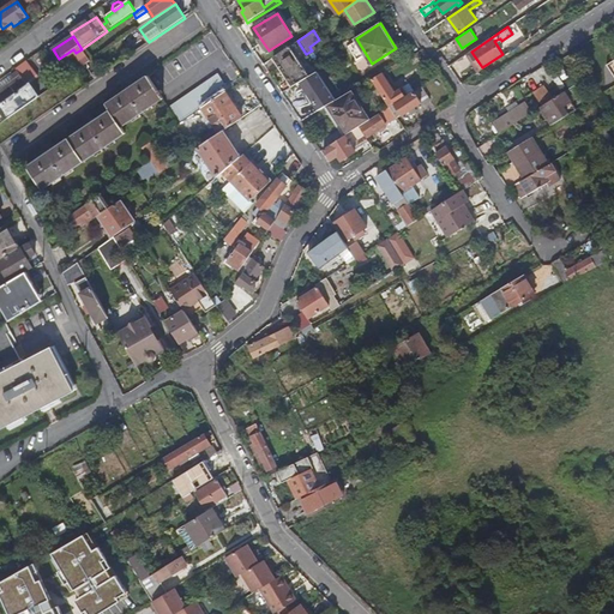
[(301,82),(318,71),(315,68),(308,73),(289,47),(274,58),(294,86),(301,82)]
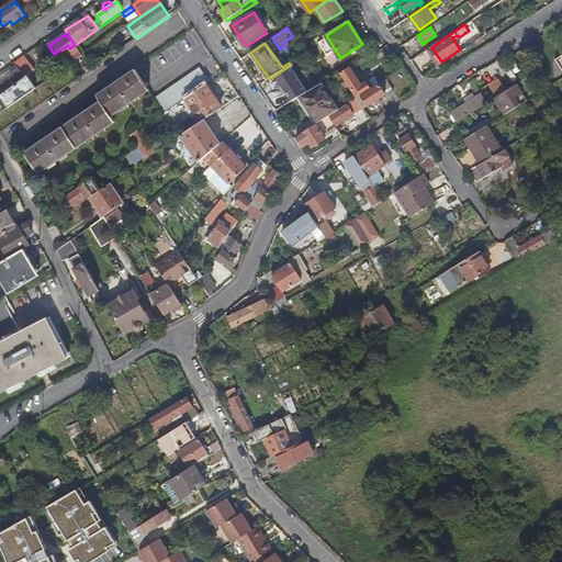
[(79,51),(75,45),(69,48),(72,54),(79,51)]
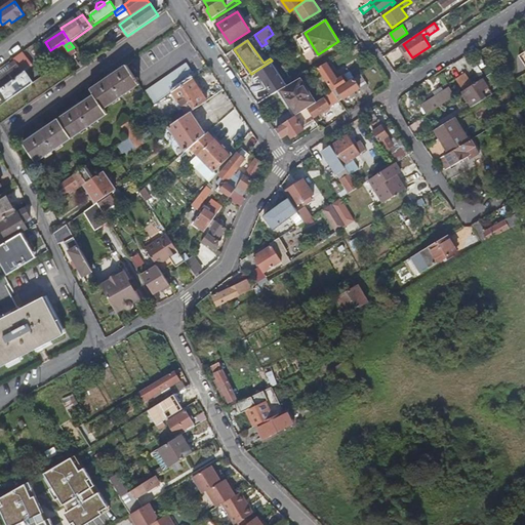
[(10,66),(13,70),(0,79),(0,89),(25,73),(33,68),(23,53),(14,59),(16,62),(10,66)]
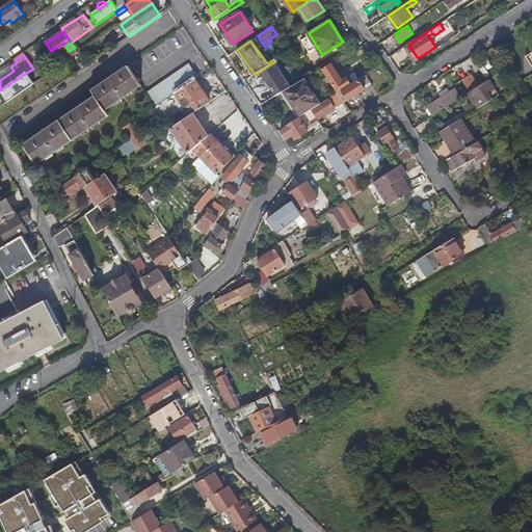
[(292,86),(275,61),(261,71),(270,85),(266,87),(272,98),(285,90),(292,86)]
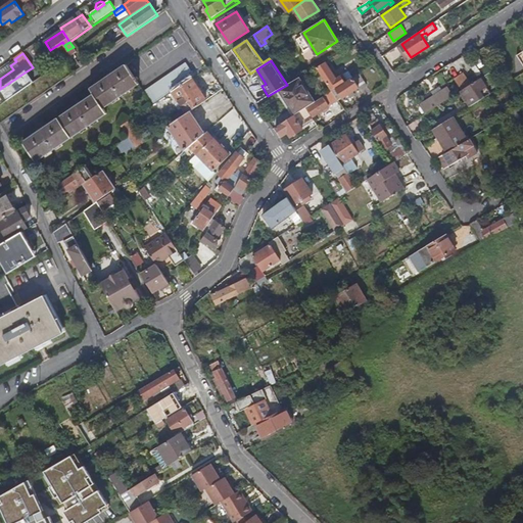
[(326,61),(317,66),(333,90),(337,88),(353,78),(350,74),(343,79),(341,76),(337,79),(326,61)]
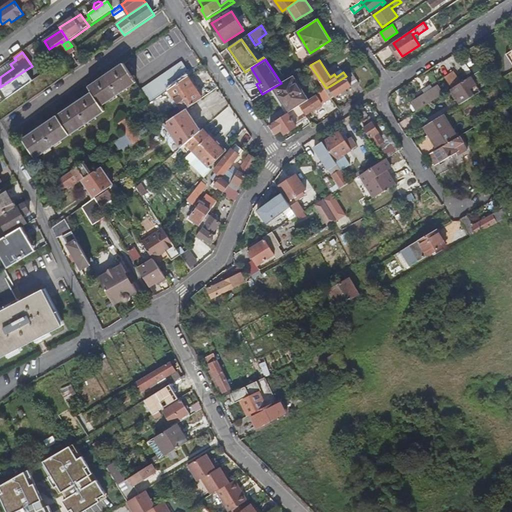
[(141,90),(150,102),(191,75),(182,63),(141,90)]
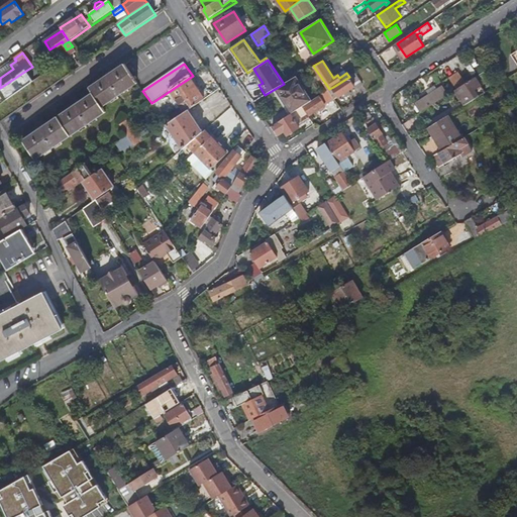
[(103,107),(138,83),(136,80),(138,79),(136,77),(134,78),(125,65),(111,75),(110,74),(104,78),(105,79),(91,89),(94,94),(79,104),(78,102),(73,106),(74,108),(44,127),(43,126),(37,129),(38,131),(23,141),(36,160),(106,112),(103,107)]
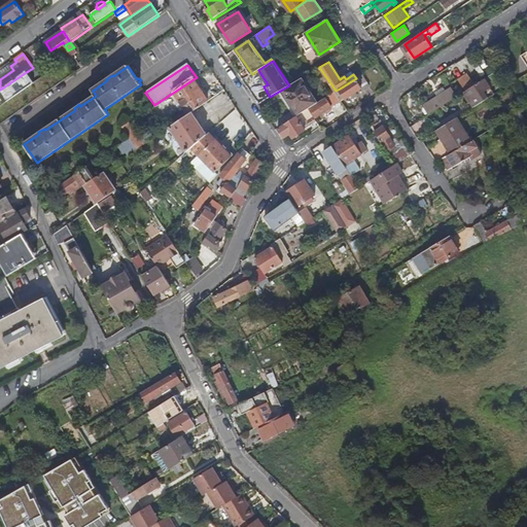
[(25,73),(0,90),(0,91),(7,102),(33,84),(25,73)]
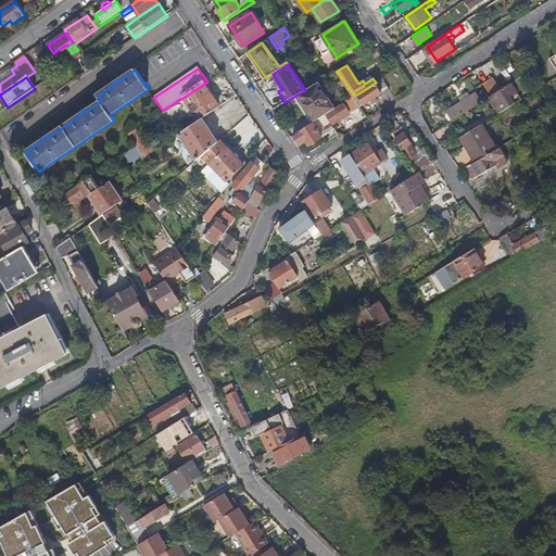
[(358,93),(354,96),(361,105),(365,103),(381,92),(383,95),(390,90),(382,78),(376,83),(376,84),(359,95),(358,93)]
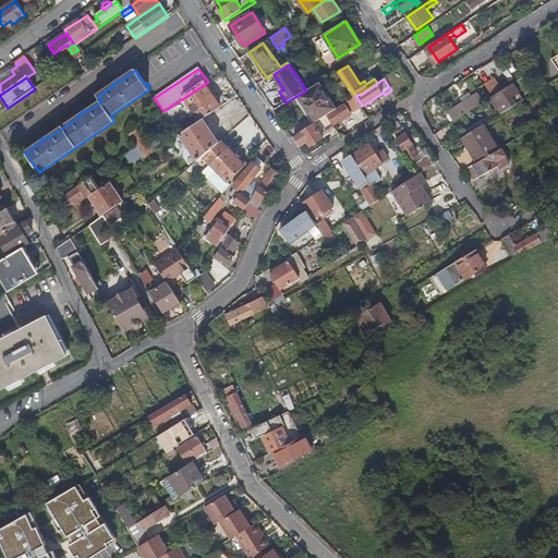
[(494,97),(504,91),(496,79),(485,84),(494,97)]
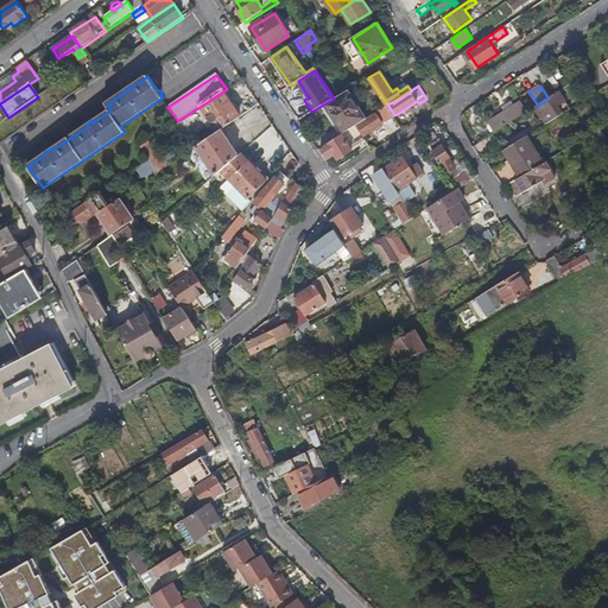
[(576,101),(567,86),(549,99),(538,106),(534,107),(536,109),(539,108),(542,113),(540,114),(548,124),(563,114),(557,103),(565,99),(570,106),(576,101)]
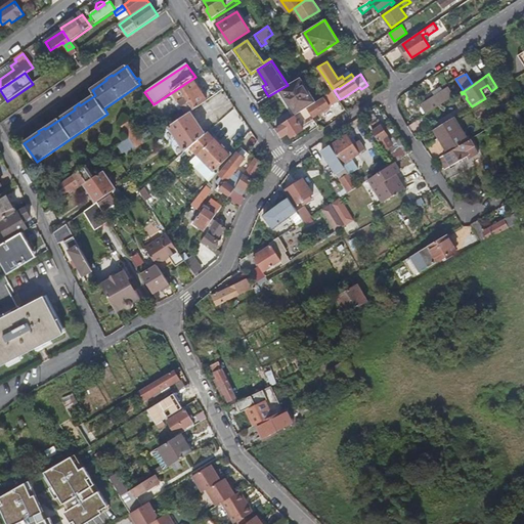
[(288,85),(280,89),(297,115),(308,107),(316,101),(300,78),(288,85)]
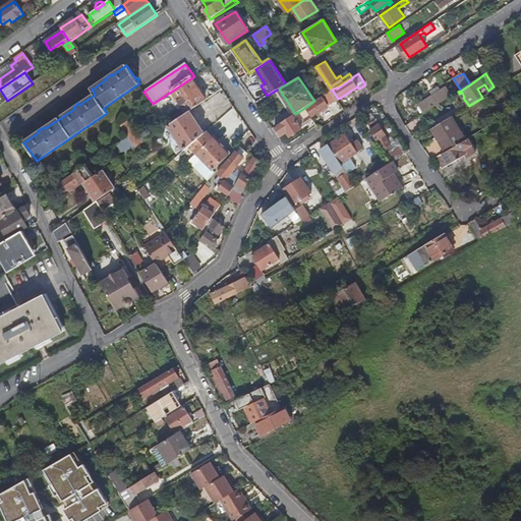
[(207,101),(191,78),(172,92),(187,113),(190,111),(207,101)]
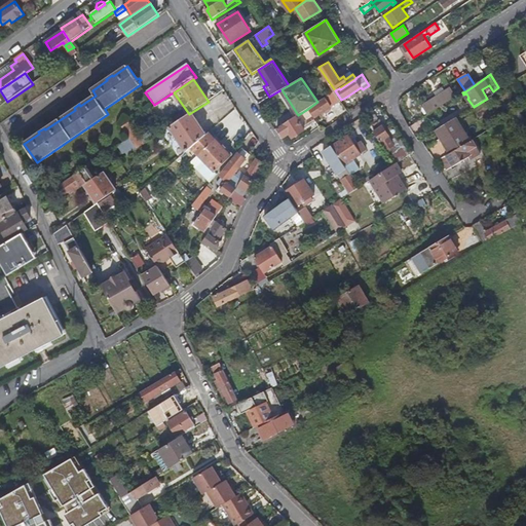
[(482,89),(487,99),(494,95),(493,91),(489,85),(482,89)]
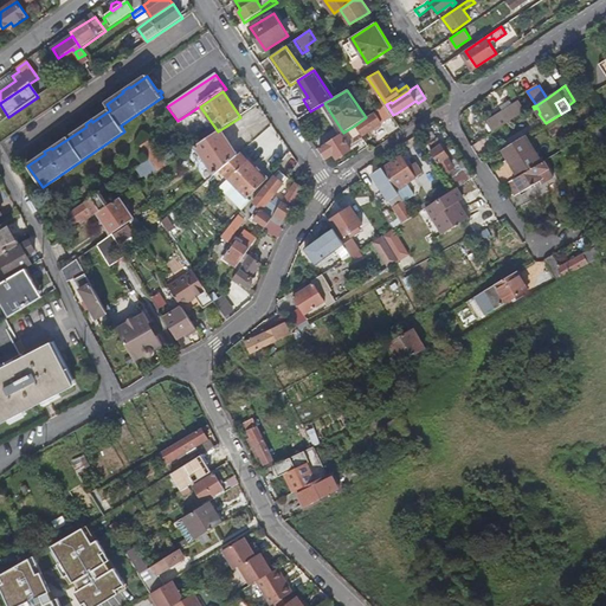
[(495,131),(522,114),(521,114),(526,111),(521,104),(517,107),(515,104),(488,121),(495,131)]
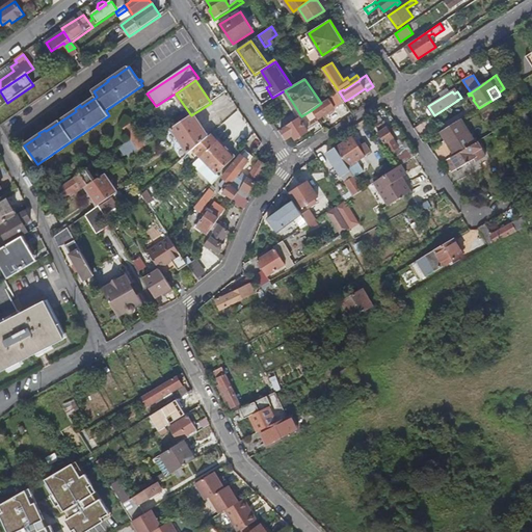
[(313,110),(318,118),(336,108),(331,101),(334,100),(333,98),(313,110)]
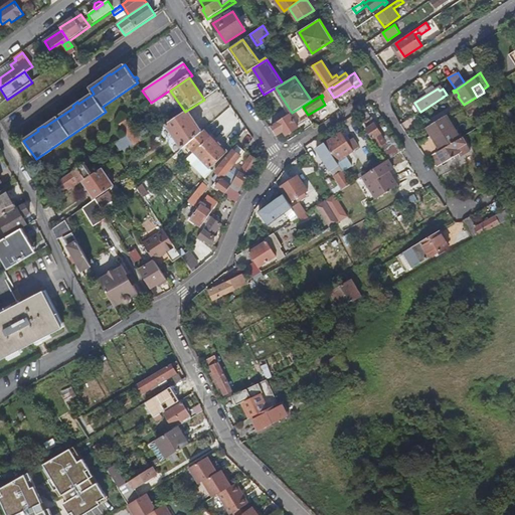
[(303,107),(303,106),(292,113),(273,125),(279,134),(285,130),(287,135),(299,127),(296,123),(308,115),(303,107)]
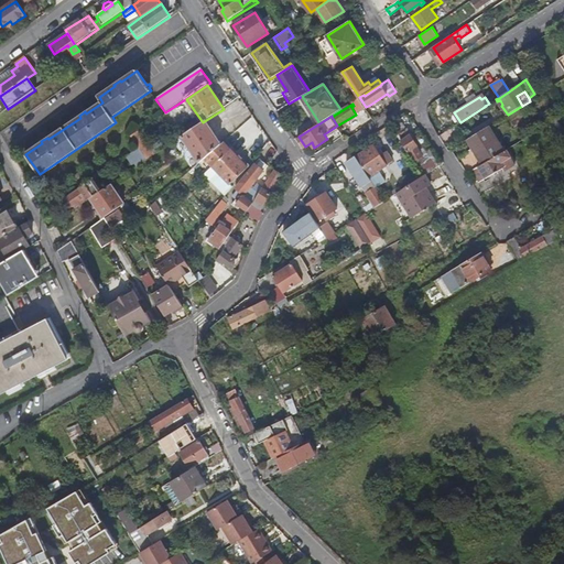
[(221,144),(206,120),(203,122),(183,137),(201,163),(206,159),(221,144)]
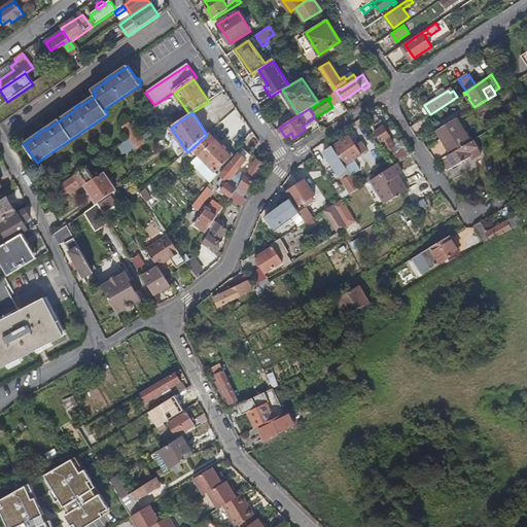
[(526,120),(522,112),(514,116),(523,132),(526,129),(526,120)]
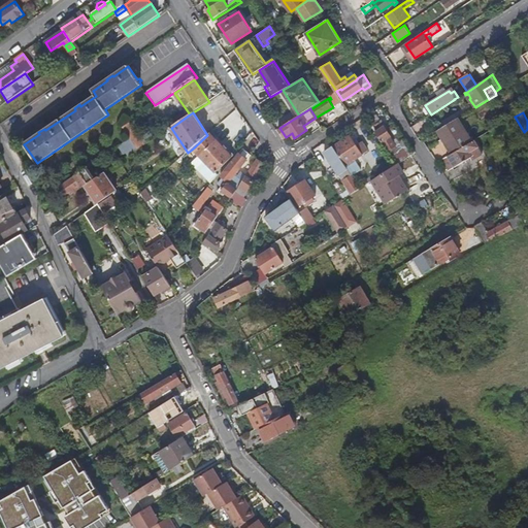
[(151,141),(136,119),(123,127),(130,139),(137,151),(151,141)]
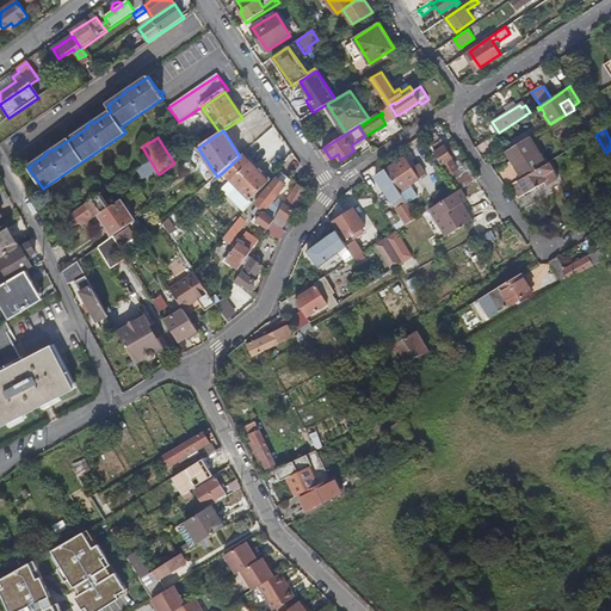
[(547,165),(528,139),(505,153),(511,161),(506,165),(518,181),(547,165)]
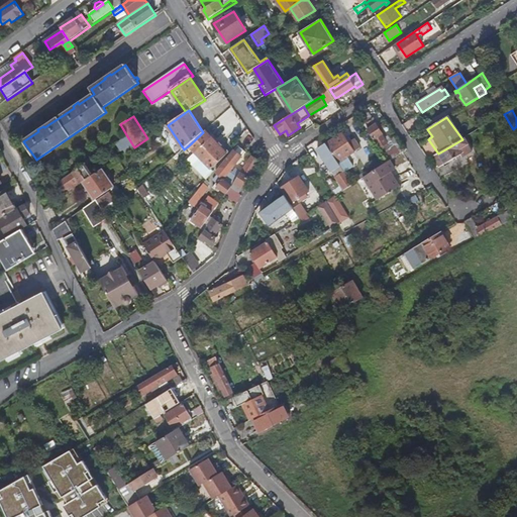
[(373,118),(365,123),(389,161),(395,154),(396,157),(400,153),(394,143),(389,146),(387,143),(389,142),(373,118)]
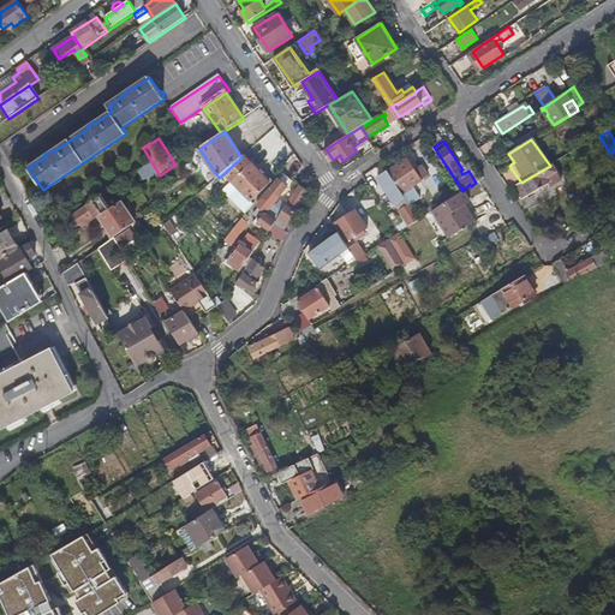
[(270,184),(245,155),(242,157),(225,173),(252,202),(270,184)]
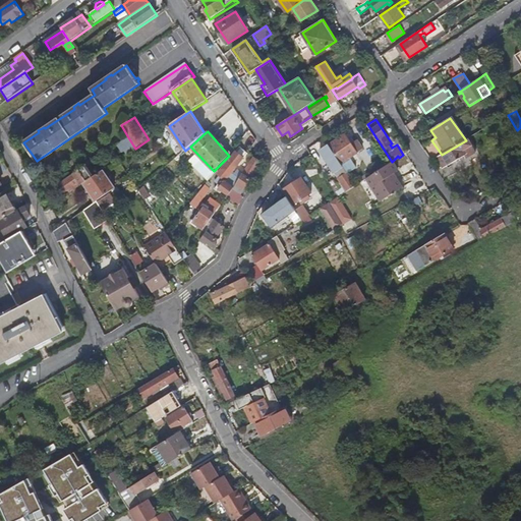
[(346,134),(330,145),(340,160),(342,164),(364,150),(358,140),(352,145),(346,134)]
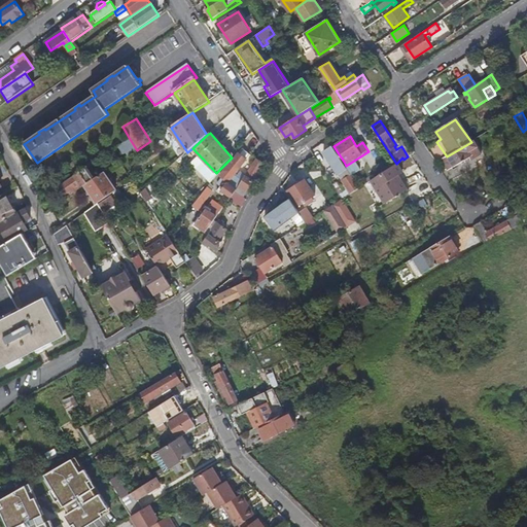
[(137,150),(130,139),(119,146),(125,153),(128,151),(130,152),(131,154),(137,150)]
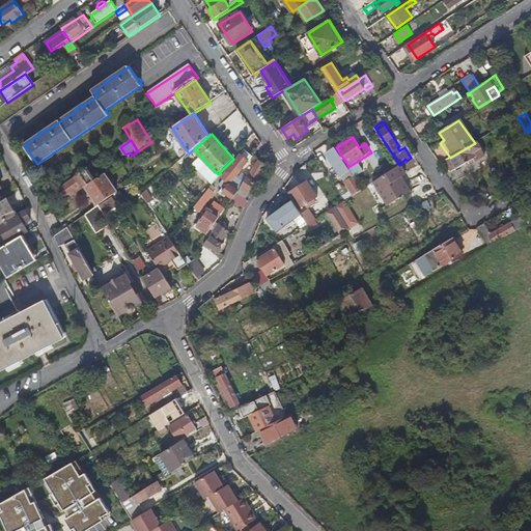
[(478,141),(475,143),(450,158),(445,161),(451,172),(474,159),(476,161),(485,155),(484,152),(481,147),(478,141)]
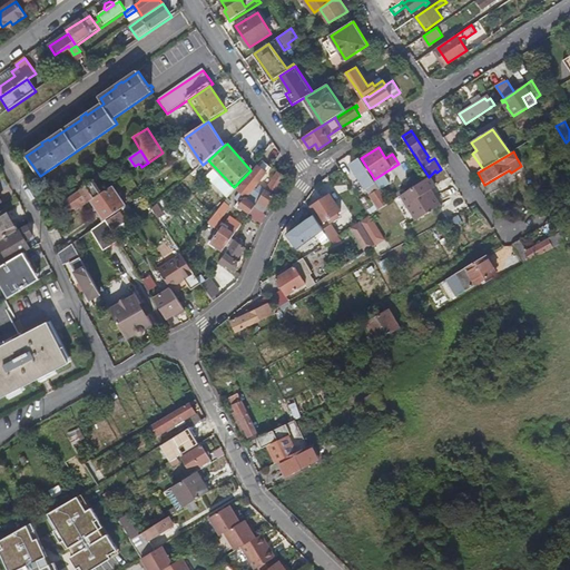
[(372,175),(361,158),(351,165),(362,182),(366,188),(380,209),(390,204),(374,179),(372,175)]
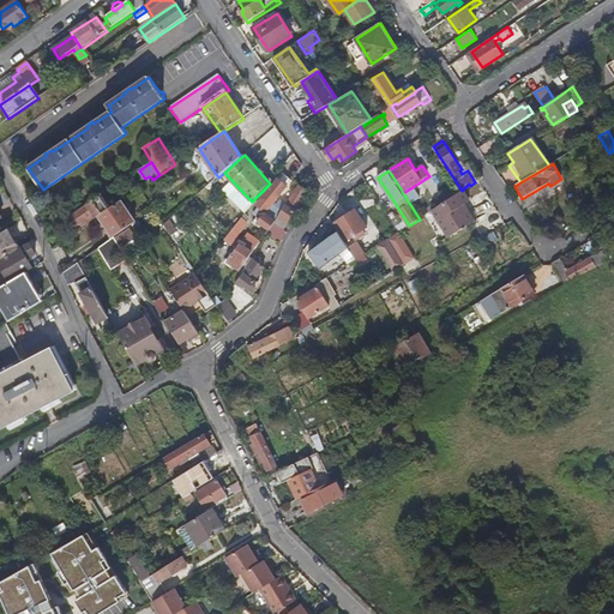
[(283,175),(280,179),(289,185),(293,181),(287,176),(286,178),(283,175)]
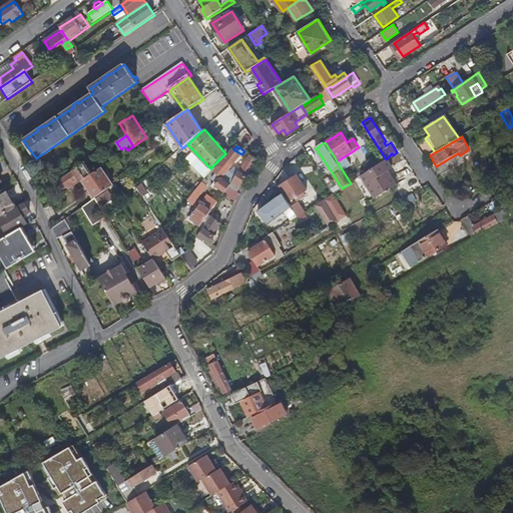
[(237,191),(263,153),(257,147),(239,172),(238,172),(235,176),(229,186),(237,191)]
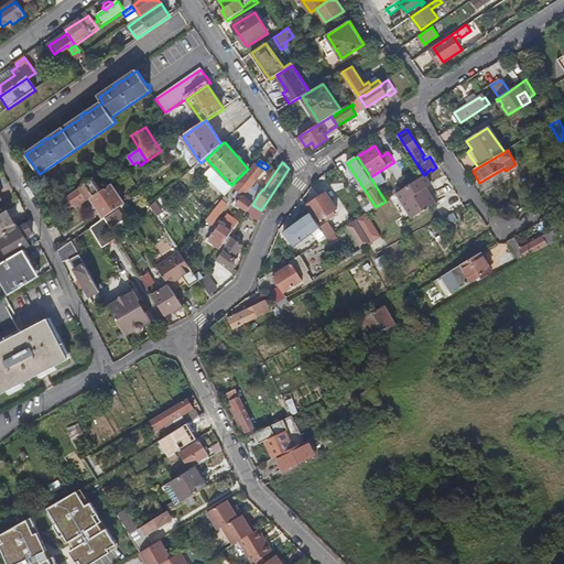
[(259,194),(251,188),(263,173),(256,165),(237,188),(239,191),(234,197),(236,199),(231,204),(236,206),(234,209),(237,212),(240,207),(248,213),(252,205),(259,194)]
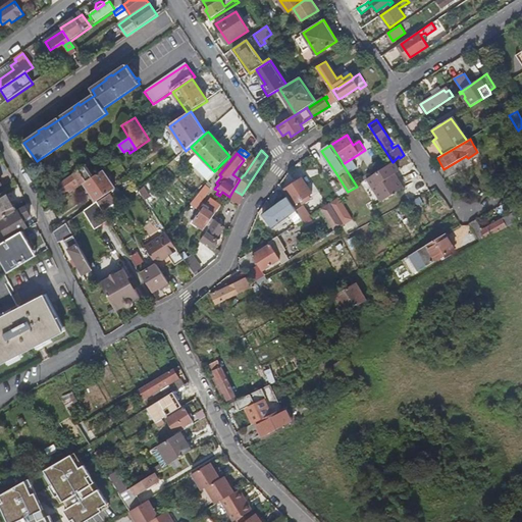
[(393,163),(368,178),(382,202),(404,189),(395,174),(400,171),(394,162),(393,163)]
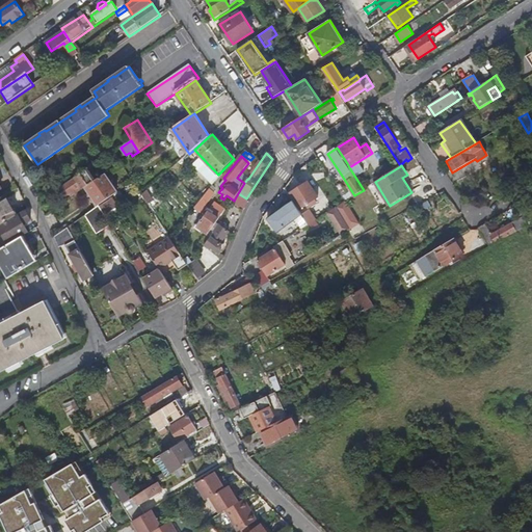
[(96,181),(88,169),(61,187),(65,194),(71,191),(74,195),(86,187),(96,181)]
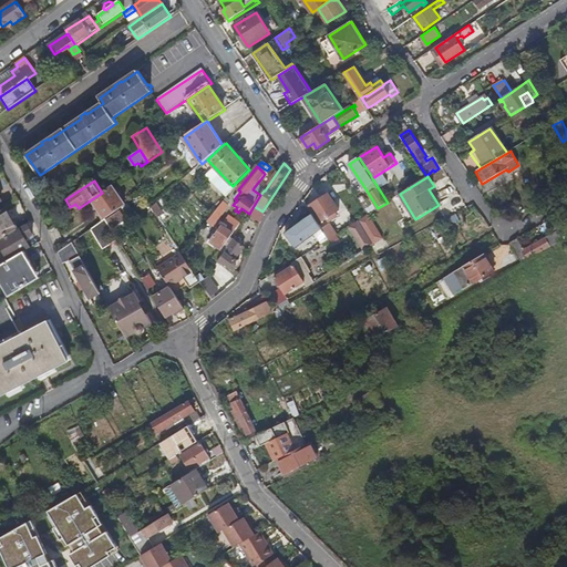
[(126,205),(113,186),(102,193),(92,199),(105,220),(105,219),(106,219),(119,210),(126,205)]
